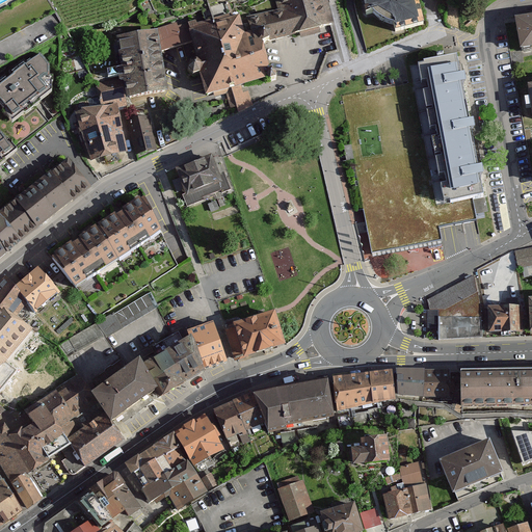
[(120,102),(162,96),(158,54),(181,47),(188,76),(196,76),(203,101),(224,96),(231,114),(244,113),(253,104),(248,86),(270,80),(260,46),(296,34),(300,41),(321,33),(319,28),(334,25),(327,0),(277,0),(281,9),(247,17),(249,34),(241,35),(238,16),(200,27),(195,20),(178,27),(177,22),(116,37),(121,78),(99,84),(102,106),(120,102)]
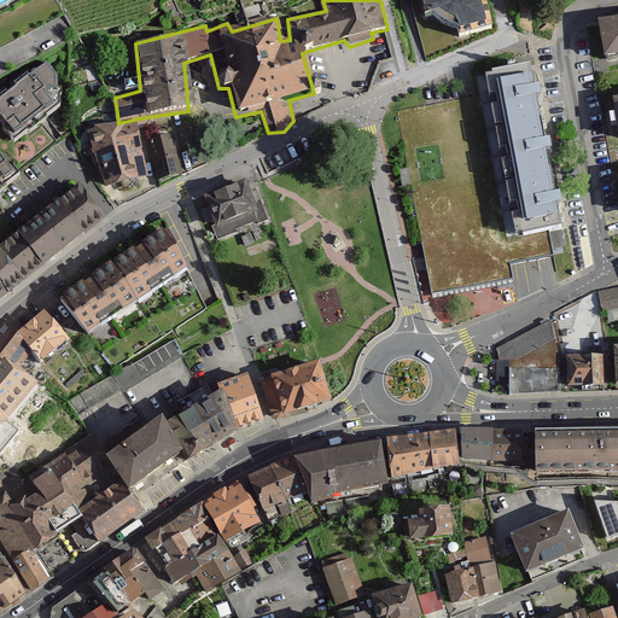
[(459,39),(493,30),(484,0),(419,0),(424,16),(433,15),(456,27),(459,39)]
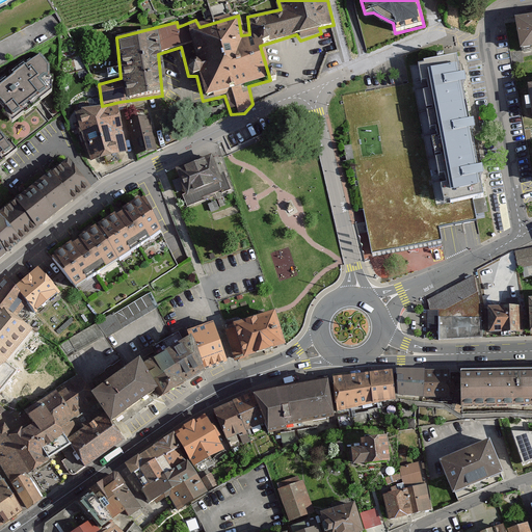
[(531,15),(514,18),(519,50),(531,48),(531,15)]
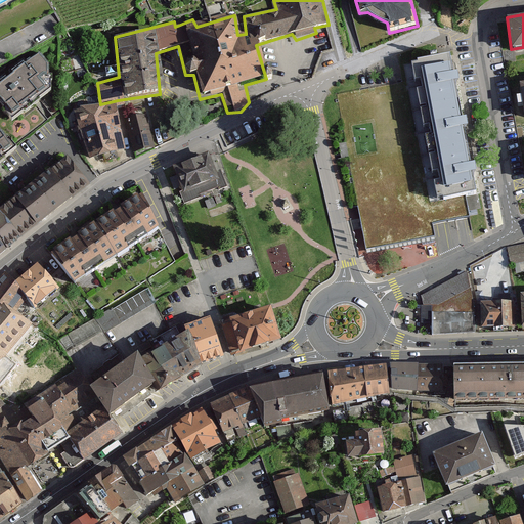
[(0,82),(0,104),(12,120),(46,93),(50,72),(36,54),(0,82)]
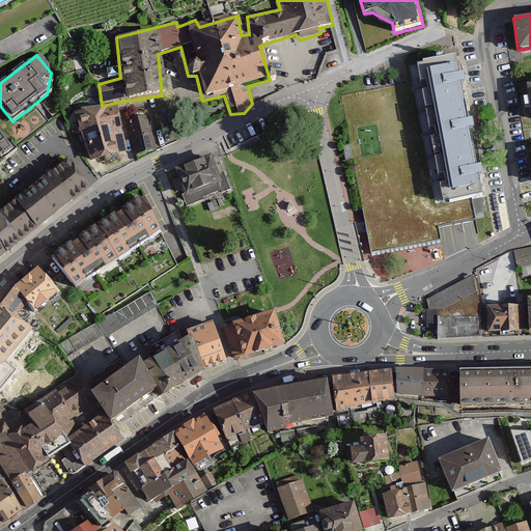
[(413,87),(344,100),(371,254),(440,242),(439,228),(476,223),(473,201),(483,200),(459,58),(417,64),(419,76),(412,77),(413,87)]
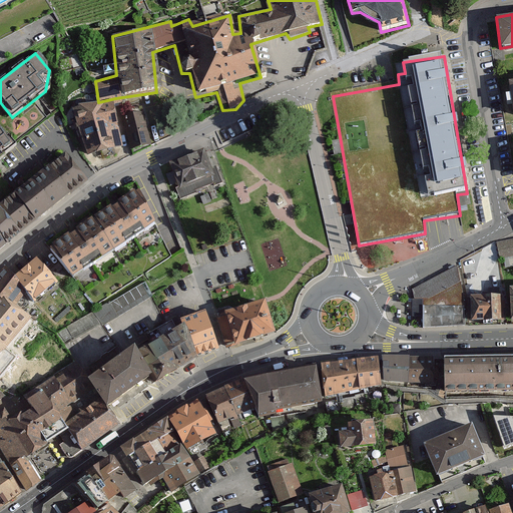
[(86,156),(121,149),(110,102),(79,106),(72,111),(86,156)]
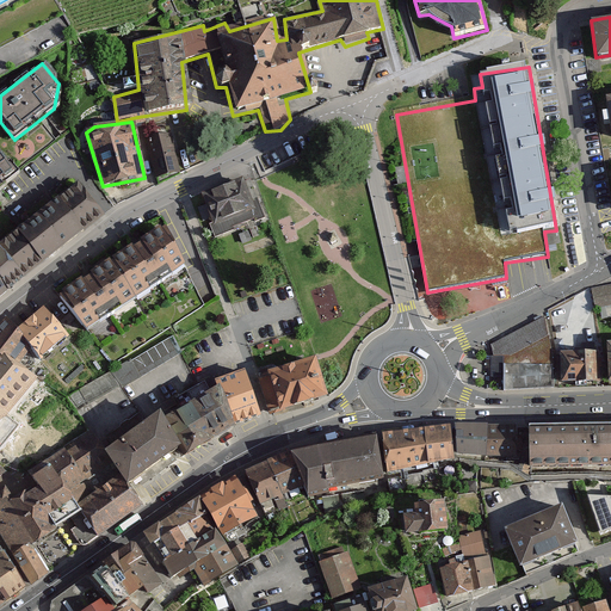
[(148,139),(158,177),(180,171),(172,134),(148,139)]
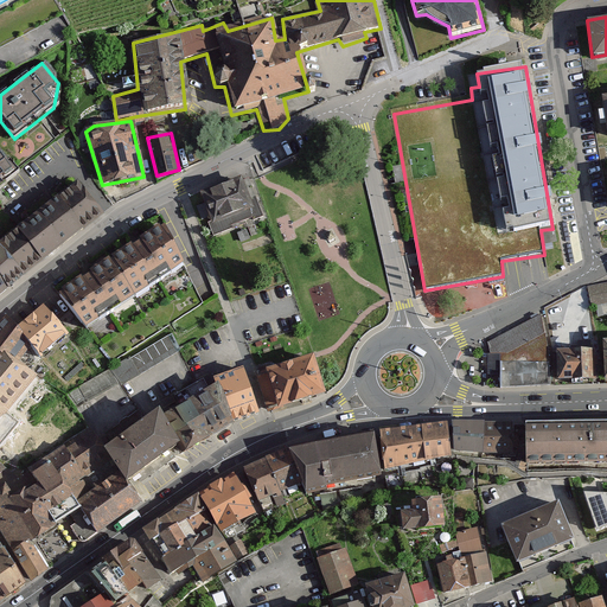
[(203,193),(215,224),(253,209),(241,178),(203,193)]
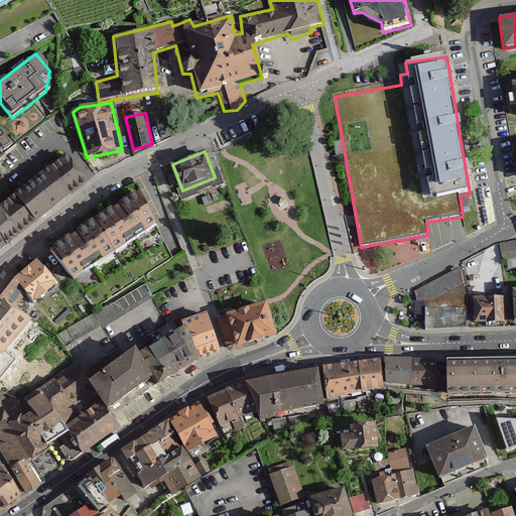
[(0,251),(87,183),(65,156),(0,205),(0,251)]
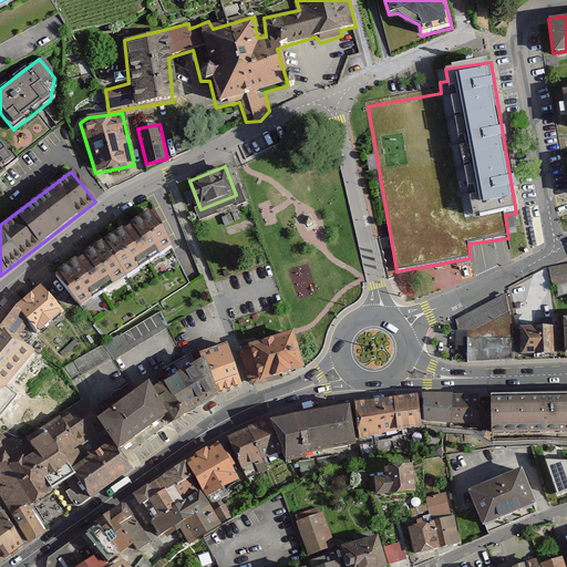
[(147,213),(103,243),(125,280),(173,250),(147,213)]
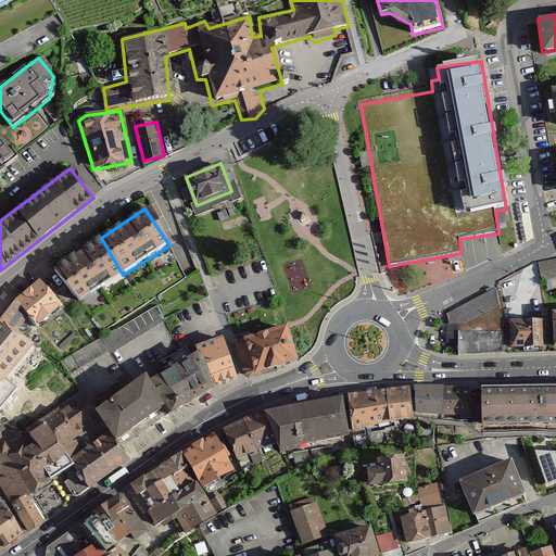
[(123,275),(101,238),(53,269),(78,304),(123,275)]
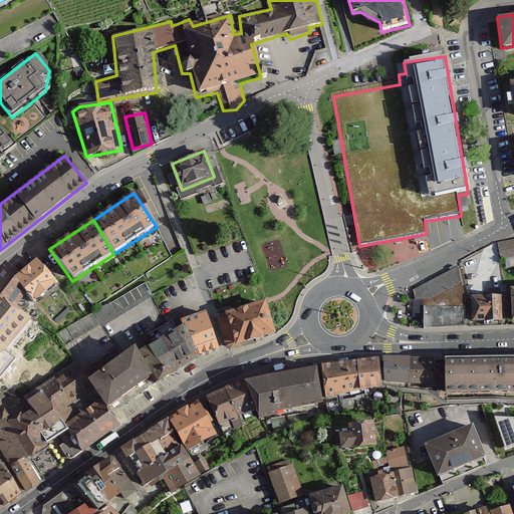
[(500,259),(513,256),(513,240),(497,244),(500,259)]
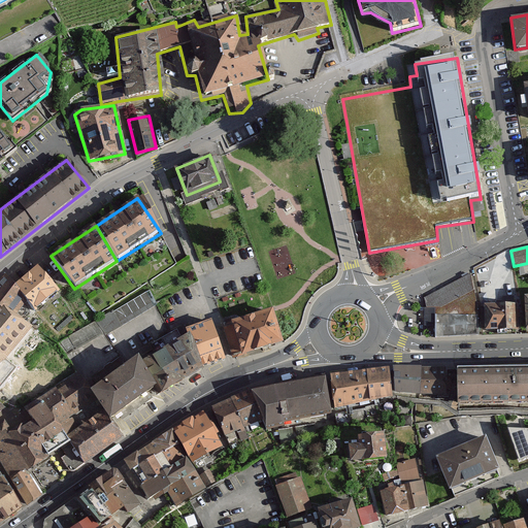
[(37,267),(15,287),(25,302),(34,312),(60,294),(37,267)]
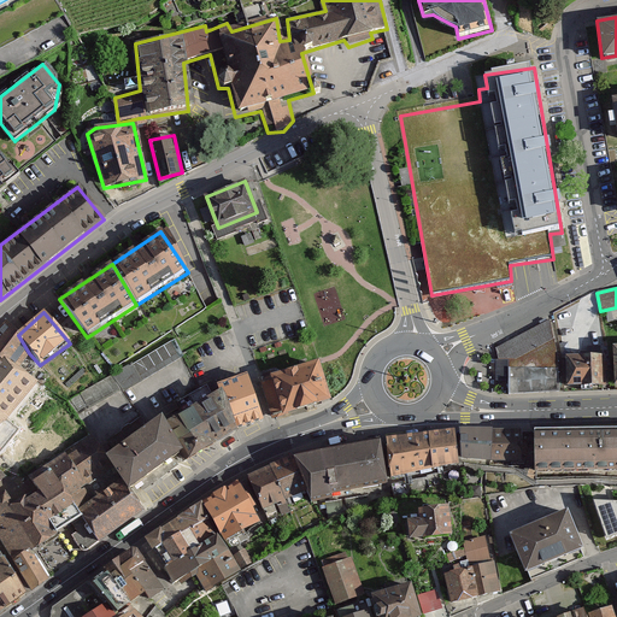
[(0,328),(0,360),(18,372),(29,353),(18,335),(5,323),(0,328)]
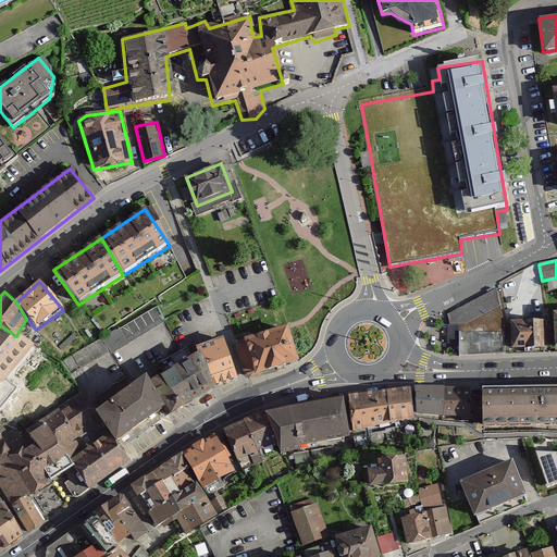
[(457,329),(502,308),(494,293),(449,313),(457,329)]
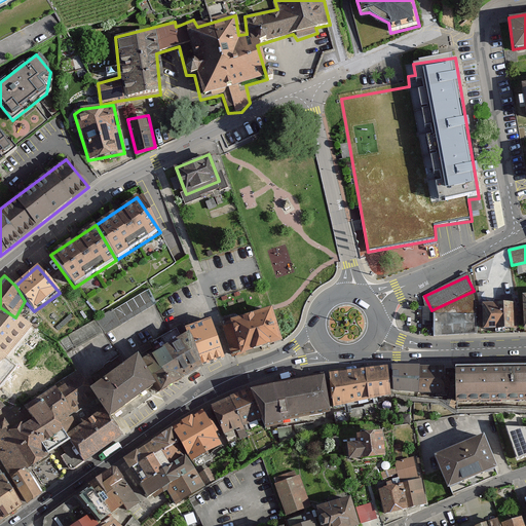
[(149,290),(68,336),(76,349),(103,334),(103,336),(157,304),(149,290)]
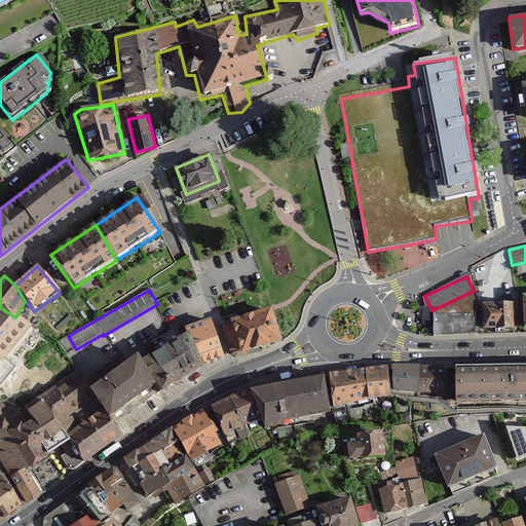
[(483,331),(516,331),(516,304),(483,304),(483,331)]
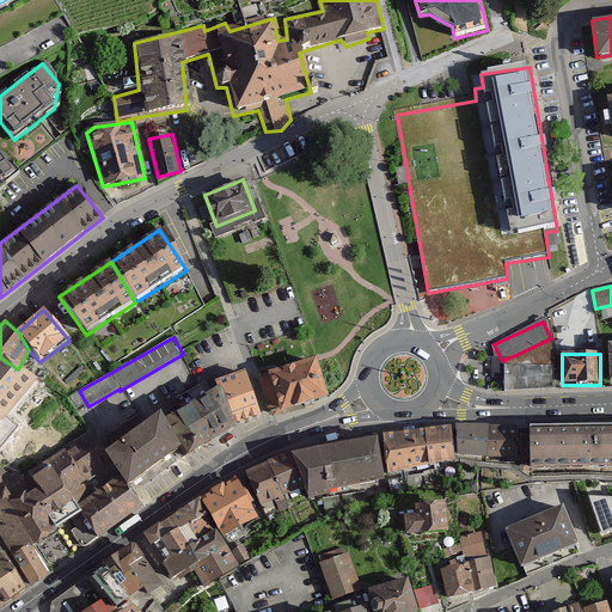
[(0,357),(0,411),(8,418),(38,384),(18,369),(0,357)]
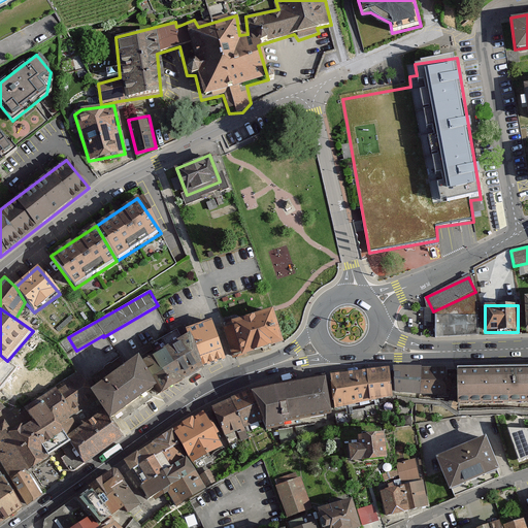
[(225,325),(236,359),(282,344),(272,316),(270,310),(225,325)]
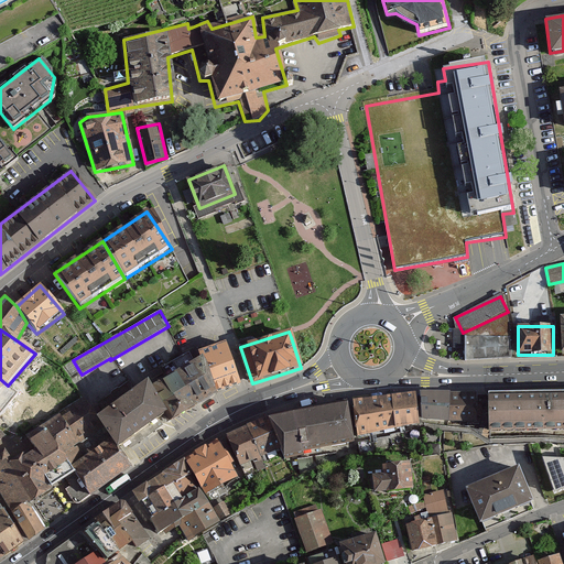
[(464,359),(510,359),(509,338),(464,338),(464,359)]
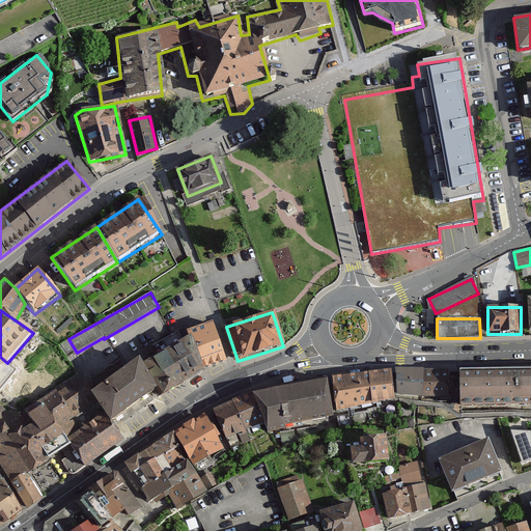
[(187,333),(189,340),(192,339),(205,372),(226,365),(214,324),(187,333)]
